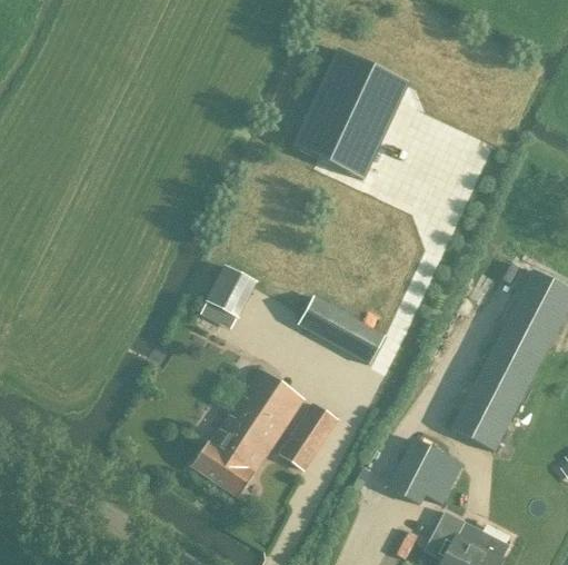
[(337,49),(292,145),(362,178),(408,81),(337,49)]
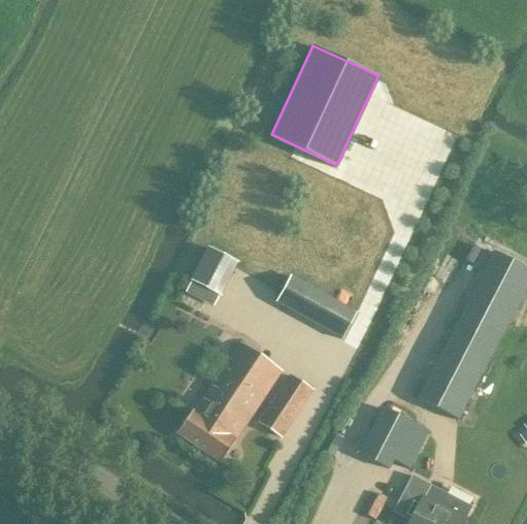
[(207,248),(193,275),(224,291),(237,264),(237,263),(207,248)]
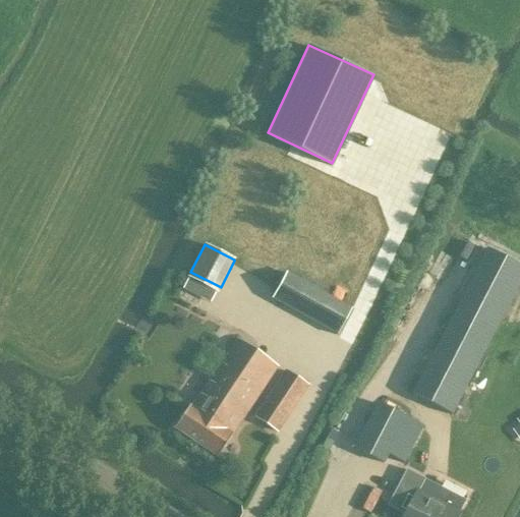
[(338,331),(351,306),(287,270),(274,295),(338,331)]
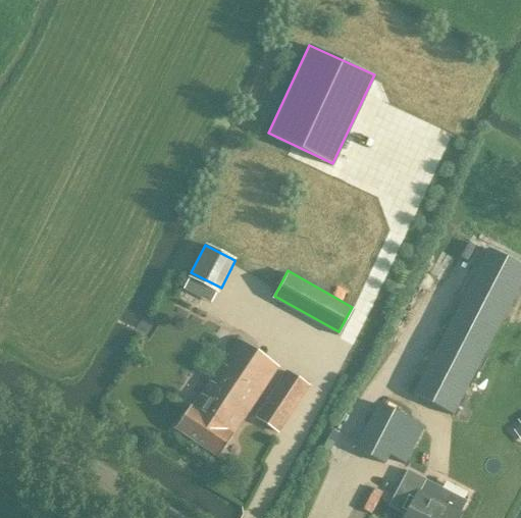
[(454,412),(501,321),(461,301),(413,392),(454,412)]
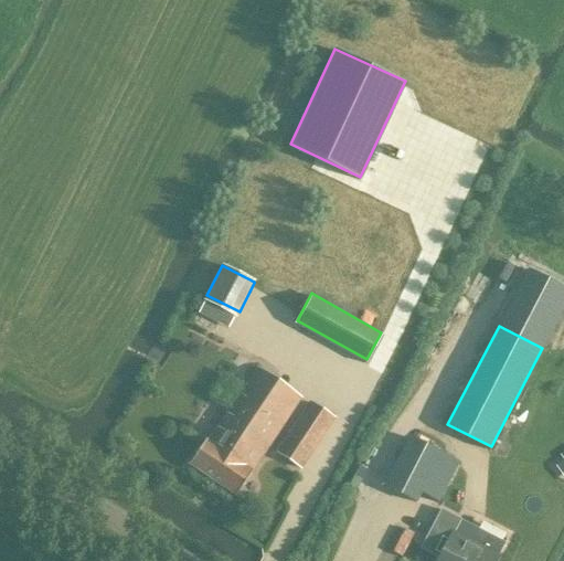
[(258,366),(219,424),(209,437),(206,436),(190,461),(204,470),(205,473),(212,477),(214,477),(236,493),(300,398),(299,393),(258,366)]
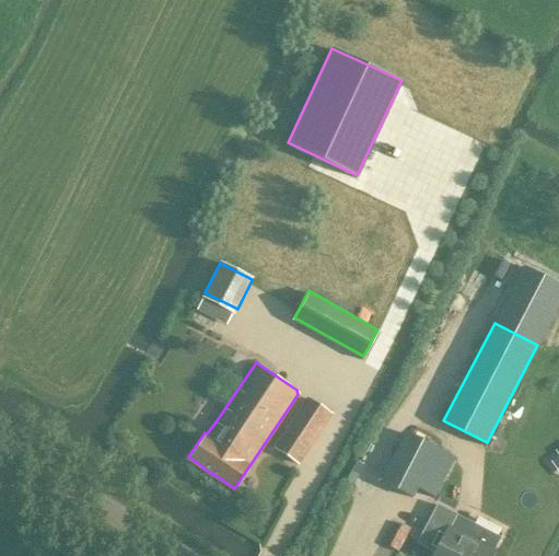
[(299,461),(332,412),(309,395),(276,444),(299,461)]
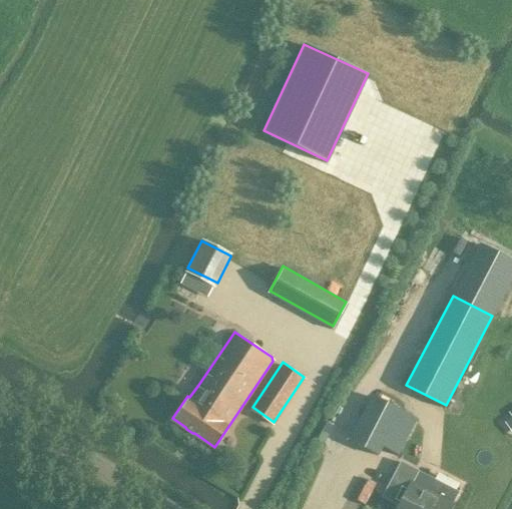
[(372,394),(350,437),(379,452),(401,409),(372,394)]
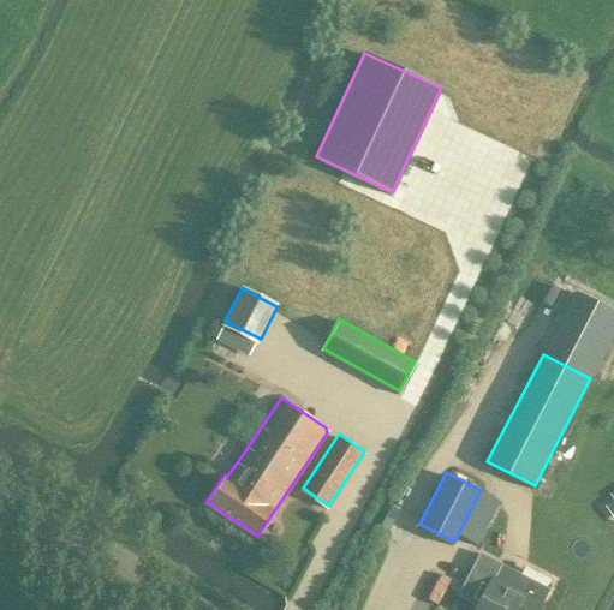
[(541,603),(549,587),(480,550),(464,580),(484,591),(474,609),(537,609),(542,603),(541,603)]
